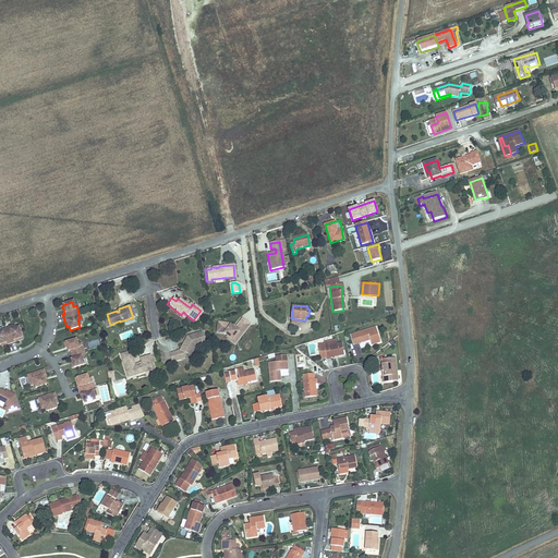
[(185,314),(183,312),(181,315),(174,310),(173,312),(182,319),(185,314)]
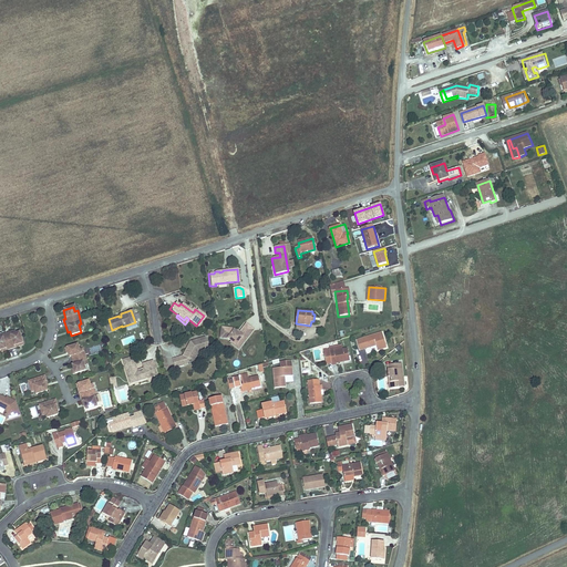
[(219,328),(218,338),(225,339),(228,341),(234,344),(236,341),(240,344),(251,330),(244,325),(237,332),(236,333),(234,332),(232,331),(232,329),(219,328)]
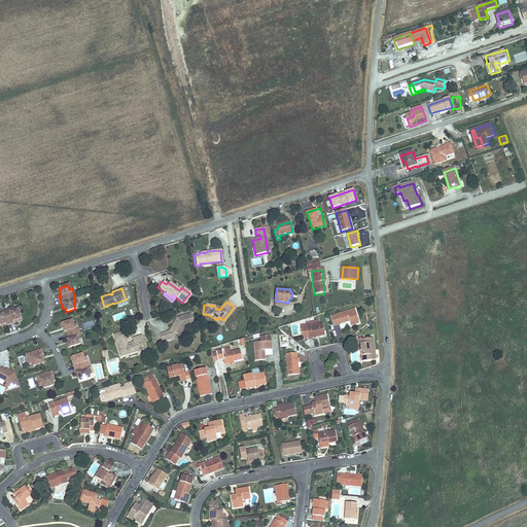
[(353,308),(331,315),(335,323),(349,319),(350,323),(357,321),(353,308)]
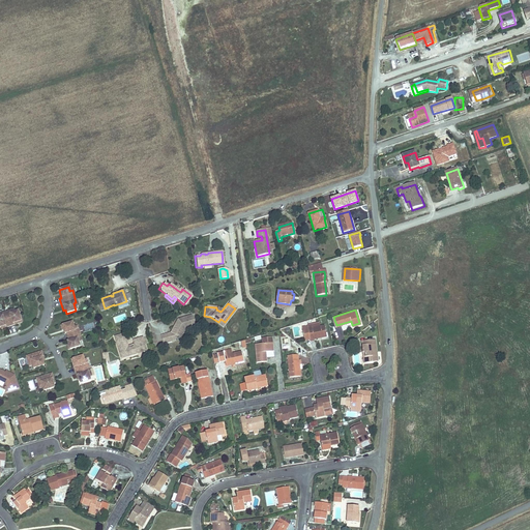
[(9,314),(9,312),(0,314),(0,327),(4,326),(5,328),(18,324),(17,323),(21,321),(18,312),(9,314)]
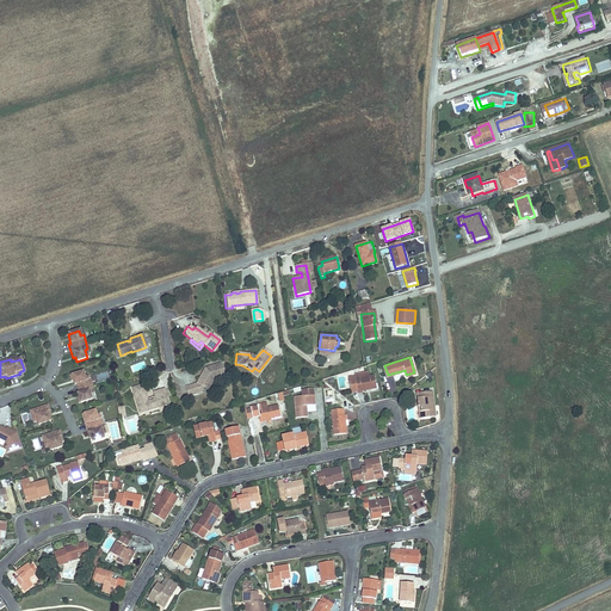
[(183,387),(185,396),(198,392),(199,389),(202,384),(207,383),(208,384),(211,380),(222,376),(218,364),(204,368),(202,375),(198,375),(195,383),(183,387)]
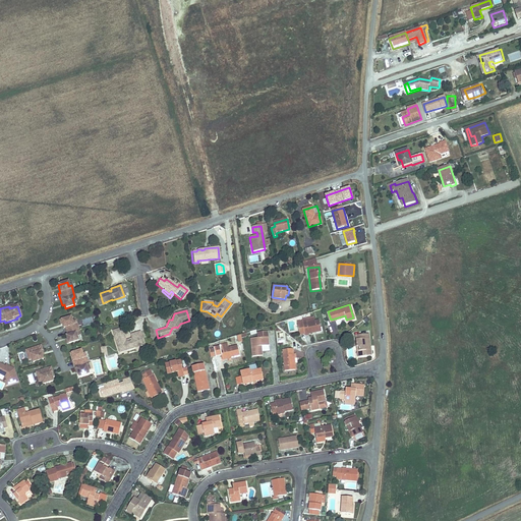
[(70,317),(58,321),(60,326),(61,325),(63,325),(64,328),(66,336),(67,339),(66,340),(64,340),(65,344),(77,341),(75,337),(79,335),(75,321),(71,322),(70,317)]
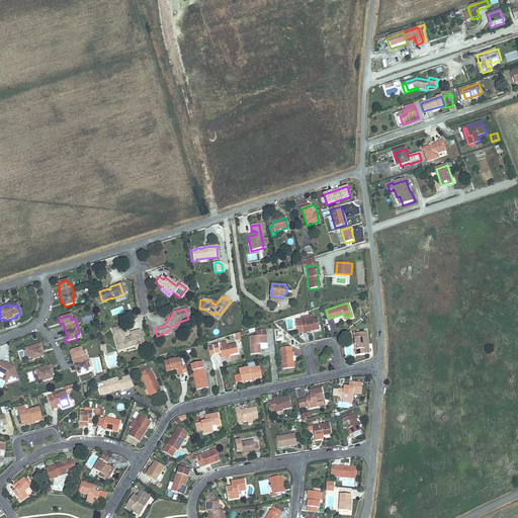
[(298,319),(293,320),(295,332),(301,331),(301,332),(306,331),(305,329),(311,328),(311,330),(318,329),(316,317),(299,320),(298,319)]
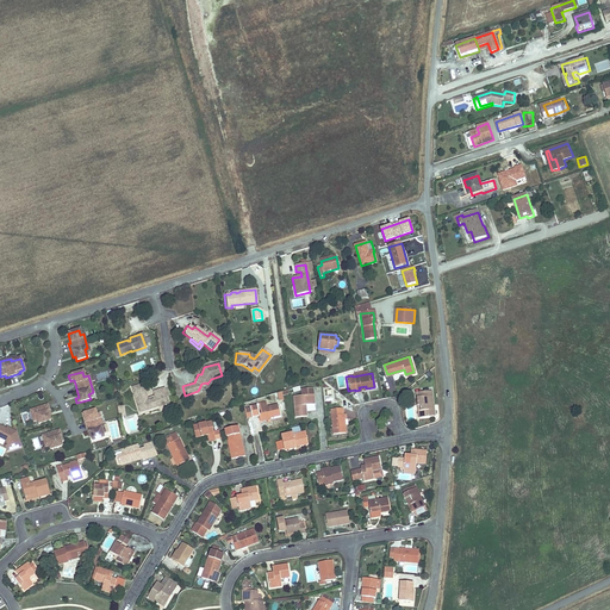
[(139,384),(129,387),(137,412),(155,408),(154,403),(160,400),(161,405),(166,404),(163,396),(160,397),(157,390),(150,391),(151,396),(153,400),(145,403),(144,398),(139,384)]
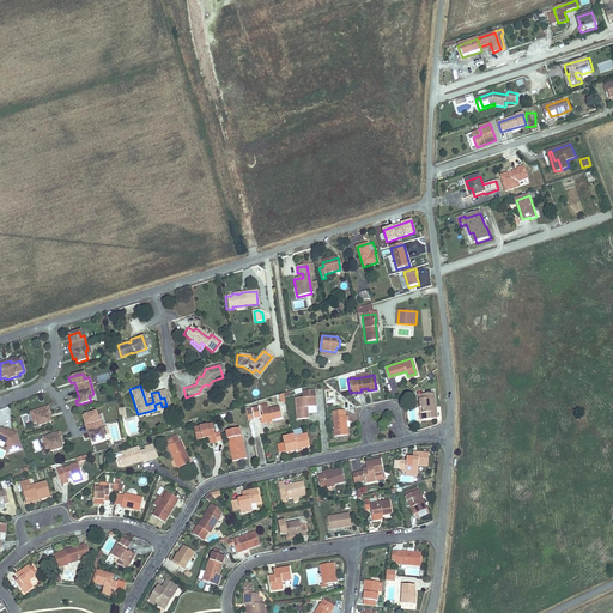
[(432,390),(417,393),(418,407),(420,407),(422,418),(435,416),(432,390)]
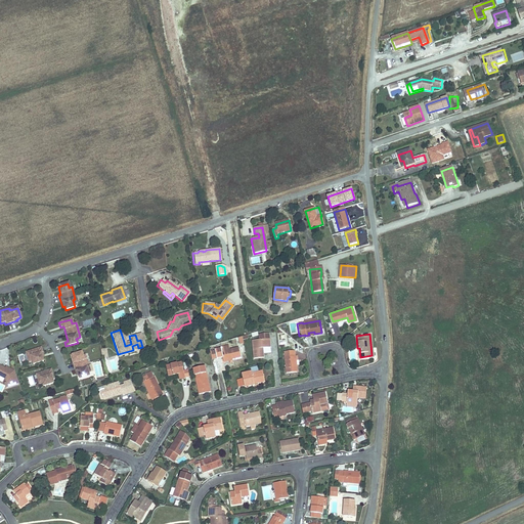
[(266,346),(265,338),(252,340),(254,358),(263,356),(262,347),(266,346)]
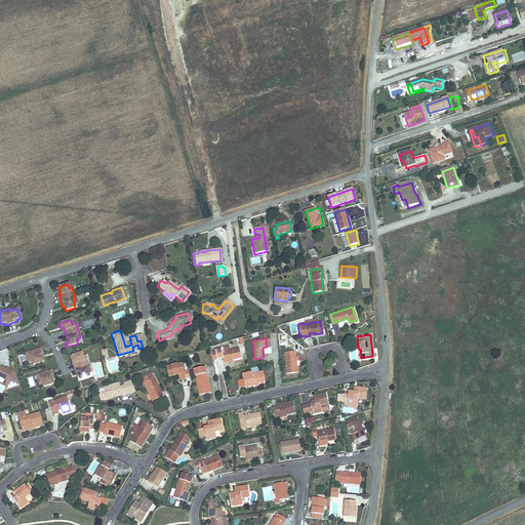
[(220,348),(215,350),(217,358),(223,357),(224,361),(241,357),(238,347),(231,348),(221,350),(220,348)]
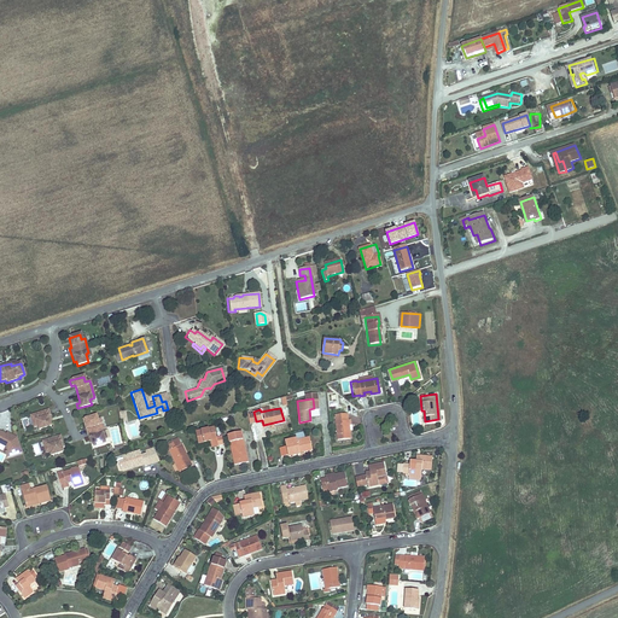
[(47,410),(29,415),(33,427),(36,426),(38,430),(51,426),(47,417),(50,417),(47,410)]
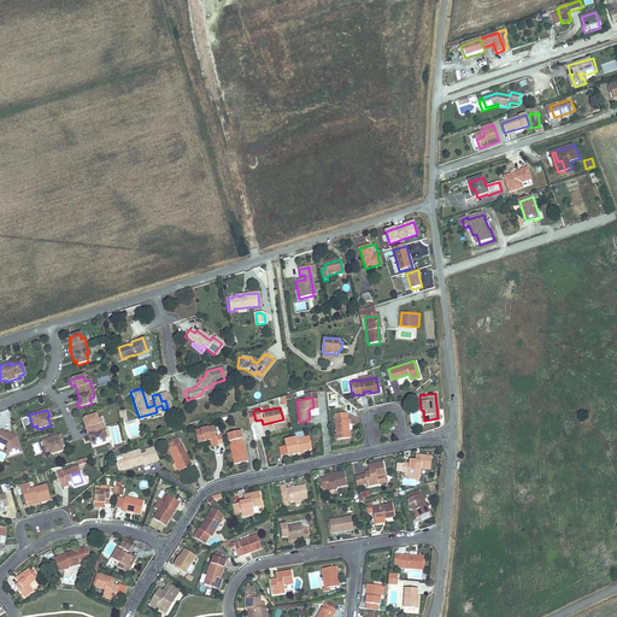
[(345,412),(333,412),(335,438),(348,438),(347,430),(346,430),(346,423),(347,423),(346,418),(345,418),(345,412)]
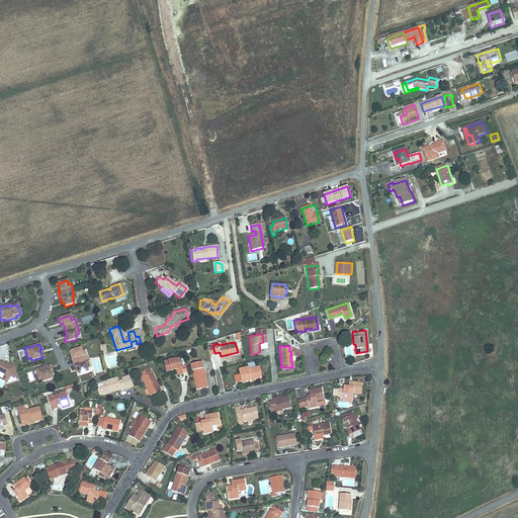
[(80,349),(70,351),(71,355),(70,356),(73,368),(75,367),(77,375),(87,372),(86,368),(88,368),(84,356),(82,356),(80,349)]
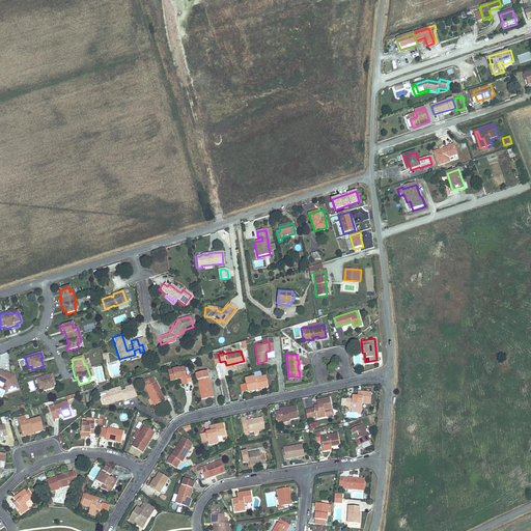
[(187,383),(185,375),(184,367),(167,370),(170,381),(179,379),(180,384),(187,383)]
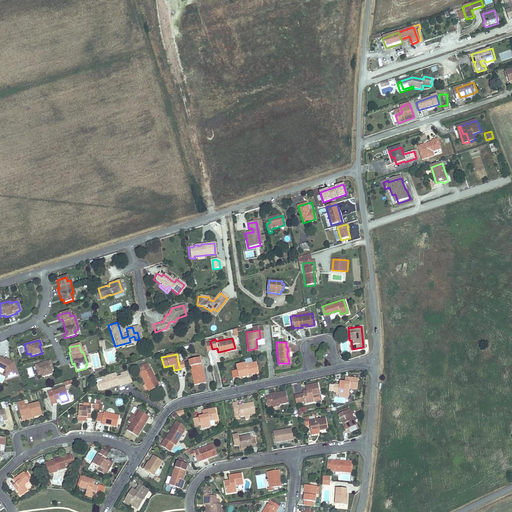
[(199,357),(188,359),(194,385),(205,382),(203,375),(202,375),(200,370),(202,370),(199,357)]
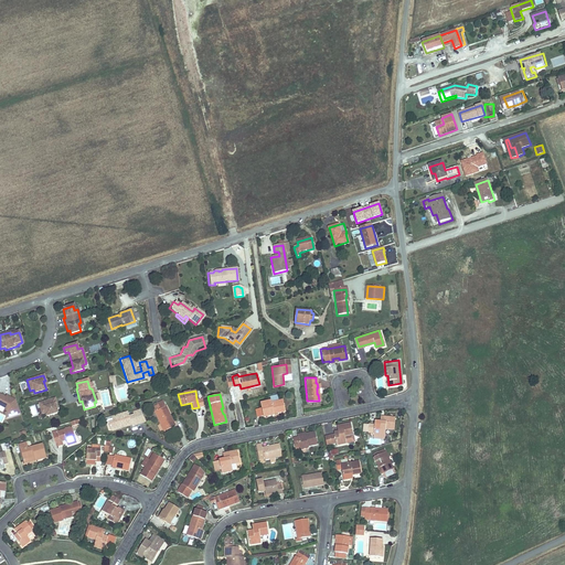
[(0,395),(0,406),(4,408),(6,412),(4,413),(6,418),(19,414),(14,401),(8,397),(7,398),(4,397),(0,395)]
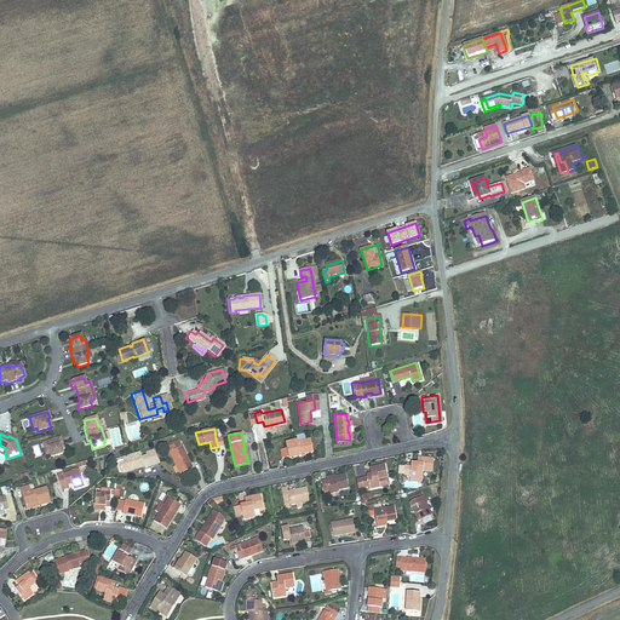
[(59,437),(41,443),(45,454),(49,454),(50,458),(62,454),(59,445),(62,443),(59,437)]
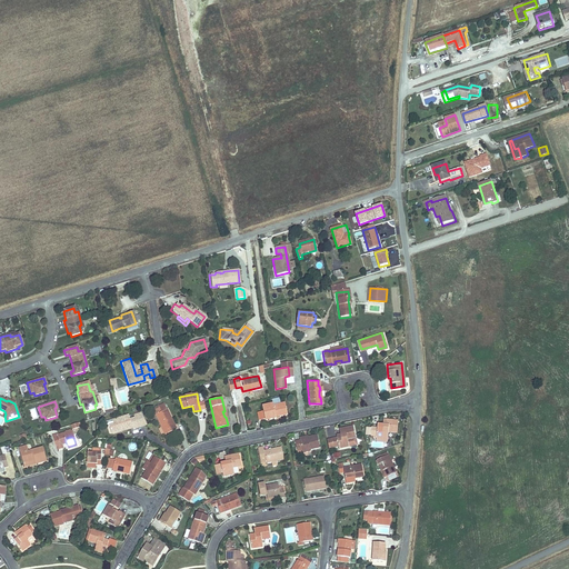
[(166,433),(169,431),(175,429),(177,428),(175,423),(172,425),(170,418),(171,418),(167,409),(166,409),(162,402),(158,405),(158,406),(157,407),(158,409),(156,410),(158,413),(156,415),(166,433)]
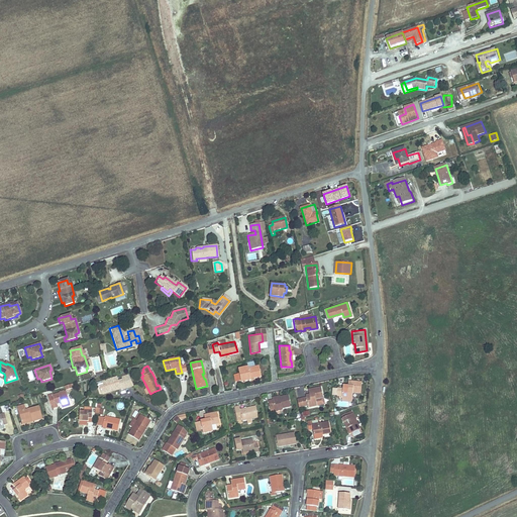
[(238,374),(233,375),(235,382),(240,381),(240,383),(250,380),(249,378),(252,377),(253,378),(261,377),(257,366),(247,369),(247,367),(237,369),(238,374)]
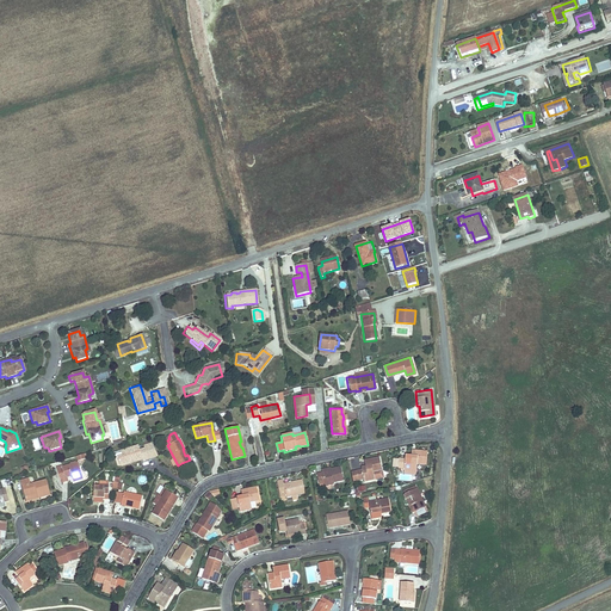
[(31,440),(35,450),(41,448),(37,438),(31,440)]
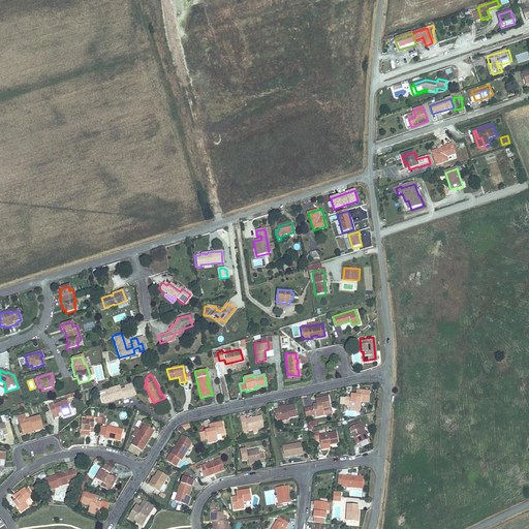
[(105,394),(101,395),(102,401),(113,398),(113,399),(123,396),(123,398),(135,394),(131,384),(124,387),(120,389),(119,384),(103,390),(105,394)]
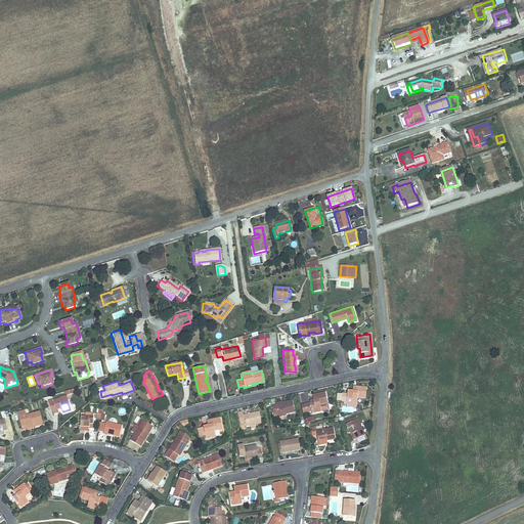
[(346,401),(346,402),(356,403),(356,397),(364,397),(365,386),(354,386),(354,390),(351,390),(346,390),(346,393),(341,393),(341,400),(346,401)]
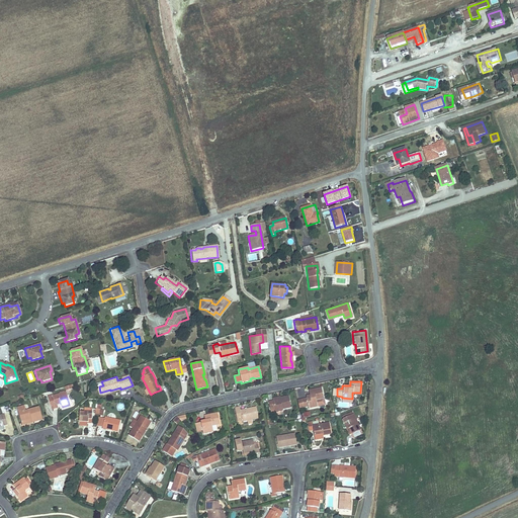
[(311,395),(308,395),(306,396),(306,398),(301,399),(304,407),(307,406),(308,409),(317,406),(316,400),(323,398),(321,387),(310,390),(311,395)]
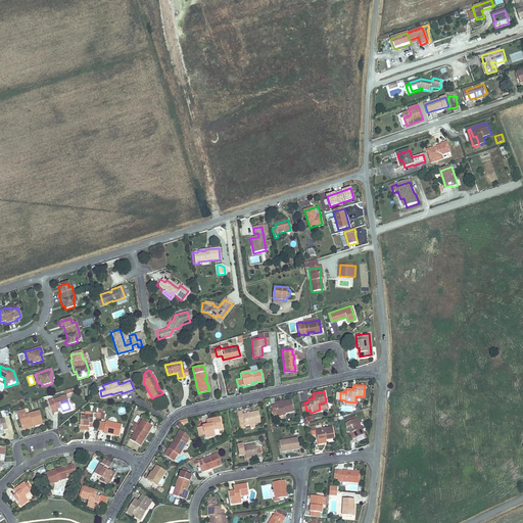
[(53,400),(49,402),(51,410),(62,407),(63,412),(72,409),(67,395),(53,399),(53,400)]
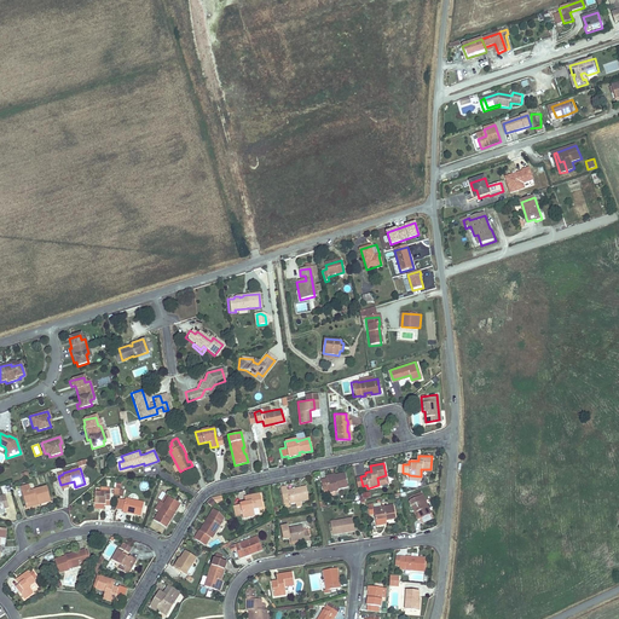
[(335,476),(327,479),(320,480),(324,495),(329,493),(329,491),(337,490),(337,487),(346,485),(343,473),(335,475),(335,476)]
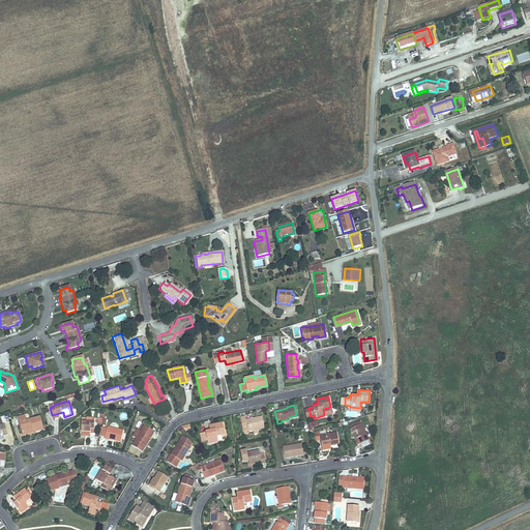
[(19,417),(24,433),(32,430),(33,433),(45,429),(41,416),(28,420),(26,414),(19,417)]
